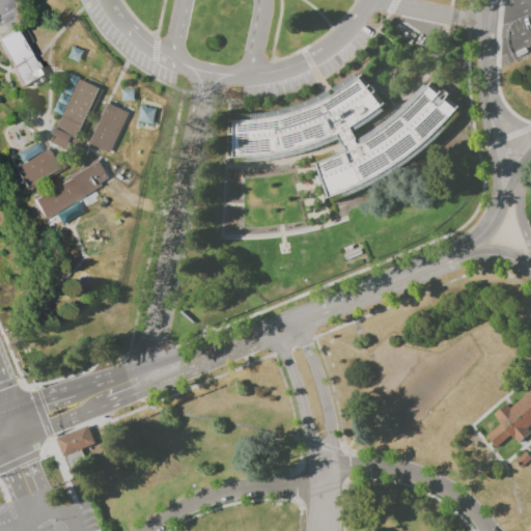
[(24,87),(45,75),(37,62),(36,62),(35,60),(17,28),(0,36),(0,42),(16,70),(18,74),(17,74),(24,87)]
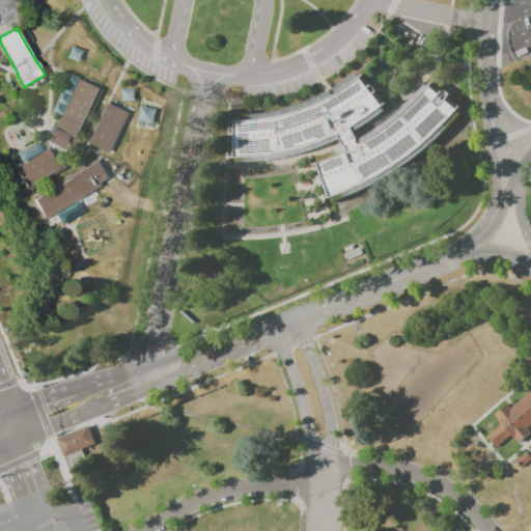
[(66,58),(72,46),(83,51),(79,62),(66,58)]
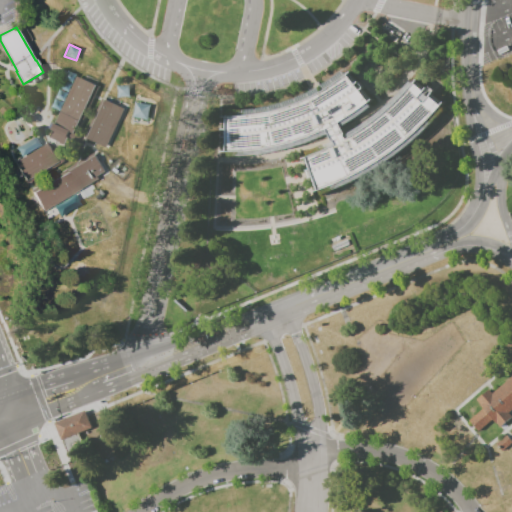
[(329,134),(324,137),(311,142),(298,147),(284,150),(271,153),(257,155),(243,156),(229,156),(229,151),(222,151),(223,136),(226,136),(227,129),(223,129),(223,116),(229,116),(229,109),(242,109),(252,109),(263,107),(274,105),(284,102),(294,99),(304,95),(314,90),(323,84),(332,78),(341,70),(345,75),(350,71),(373,99),(368,103),(370,106),(360,115),(348,123),(342,127),(346,135),(350,132),(364,124),(376,115),(388,104),(400,93),(410,82),(413,84),(416,80),(425,88),(428,85),(435,91),(432,94),(444,104),(441,107),(444,110),(432,124),(418,137),(404,149),(389,160),(373,170),(357,179),(340,187),(322,194),(320,189),(317,190),(312,177),(310,178),(307,170),(310,169),(305,157),(309,156),(307,152),(322,147),(333,142),(329,134)]
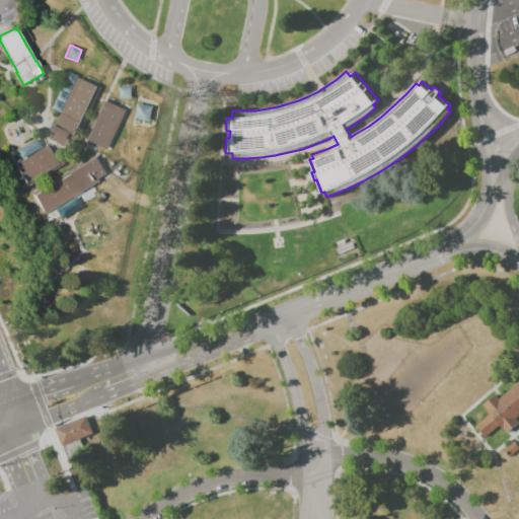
[(65,79),(69,72),(76,75),(73,83),(65,79)]
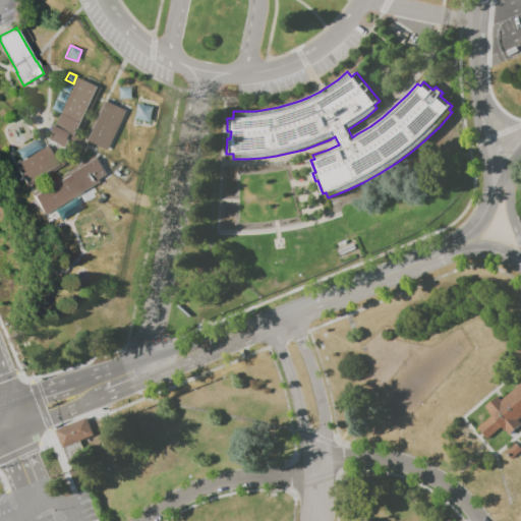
[(50,139),(66,147),(69,139),(72,141),(98,87),(77,77),(76,79),(50,139)]
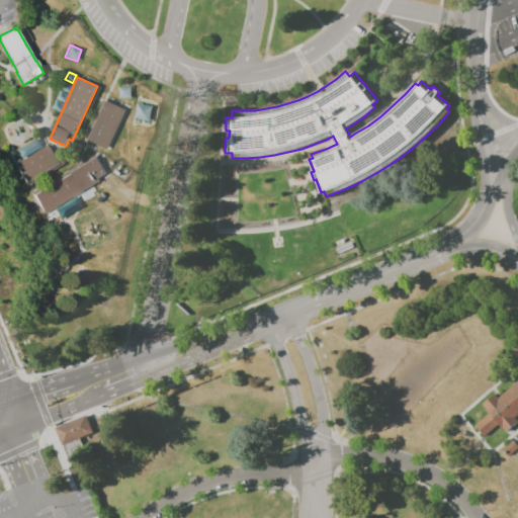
[(62,89),(65,82),(73,85),(69,93),(62,89)]
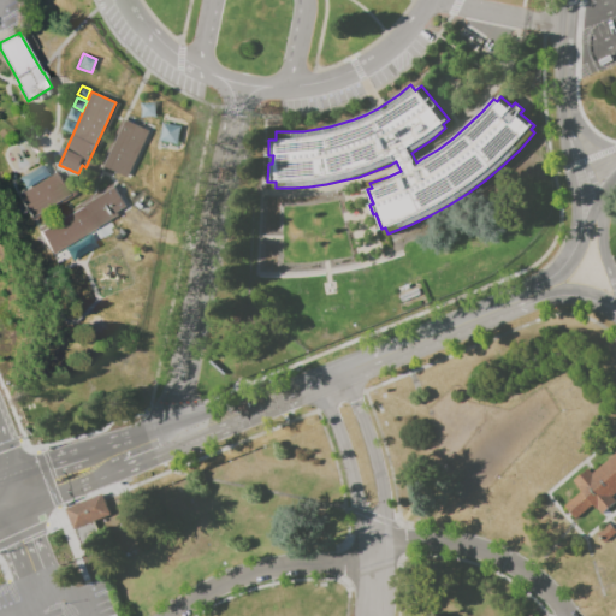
[(141,118),(141,104),(155,102),(157,117),(141,118)]
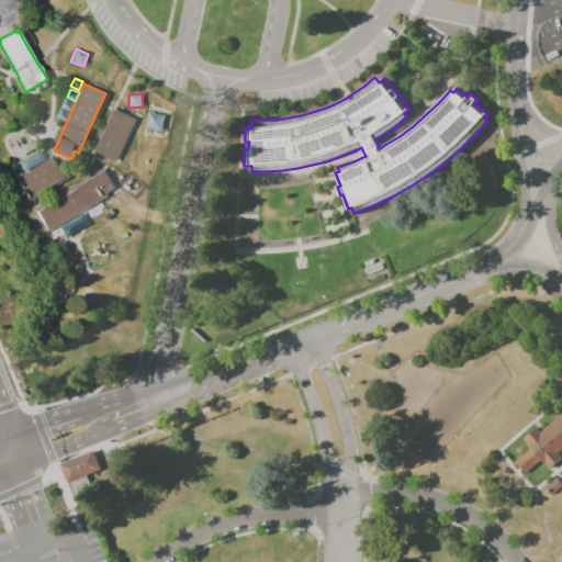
[(62,108),(65,99),(74,103),(70,111),(62,108)]
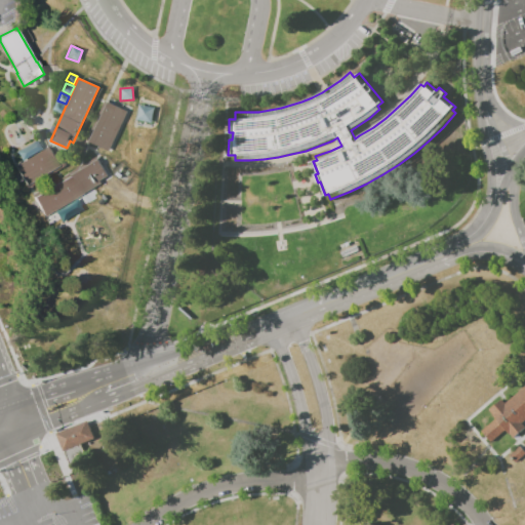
[(53,110),(56,103),(65,106),(61,114),(53,110)]
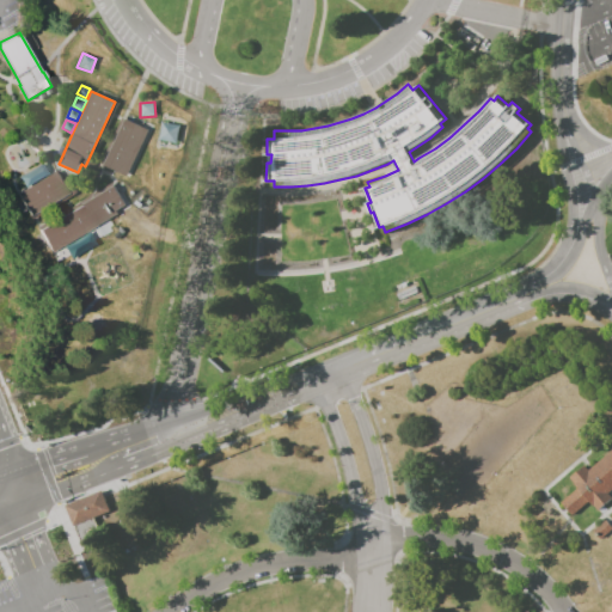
[(126,120),(104,165),(127,176),(148,129),(126,120)]
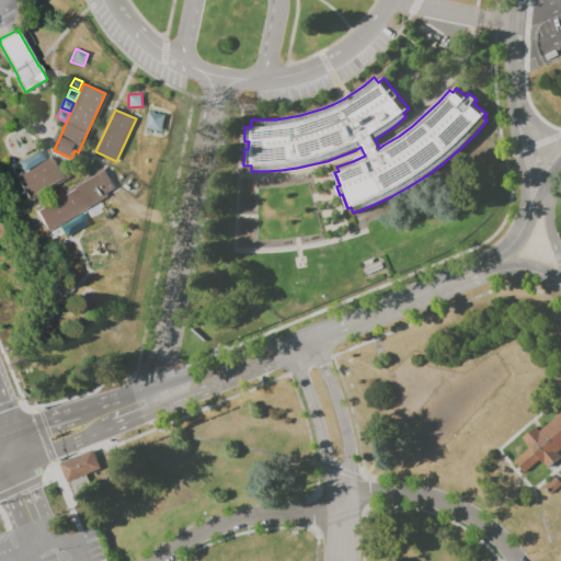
[(146,128),(149,112),(165,115),(162,132),(146,128)]
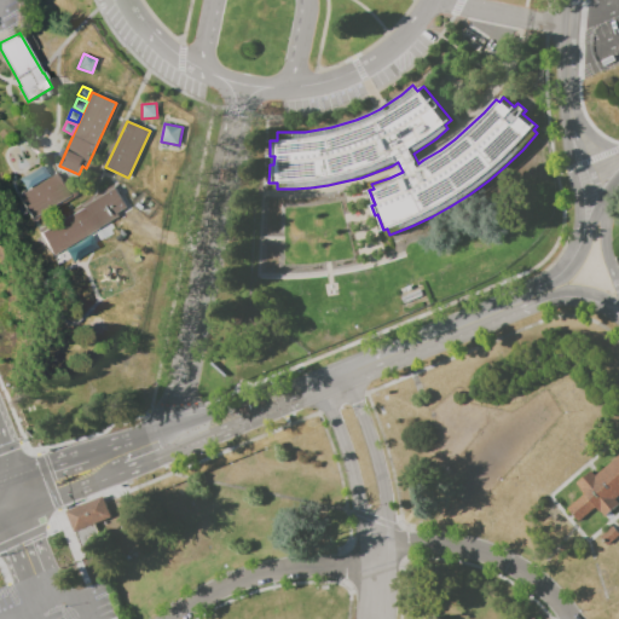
[(17,177),(22,189),(48,178),(44,166),(17,177)]
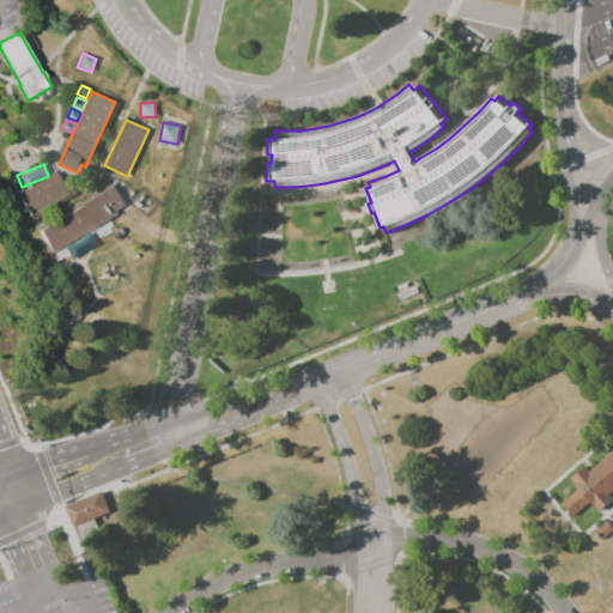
[(70,195),(56,170),(23,189),(17,193),(30,217),(70,195)]
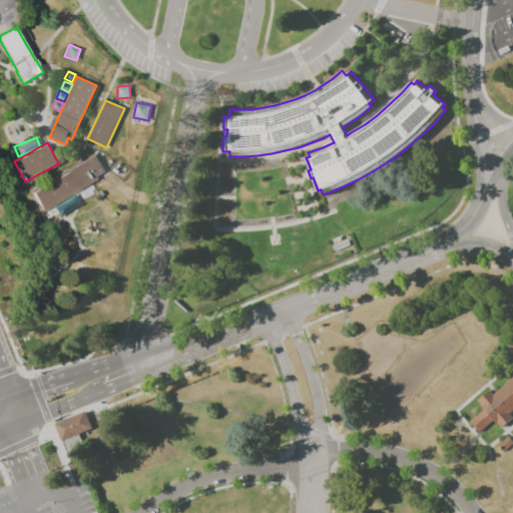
[(43,211),(98,179),(97,176),(105,172),(95,156),(32,193),(43,211)]
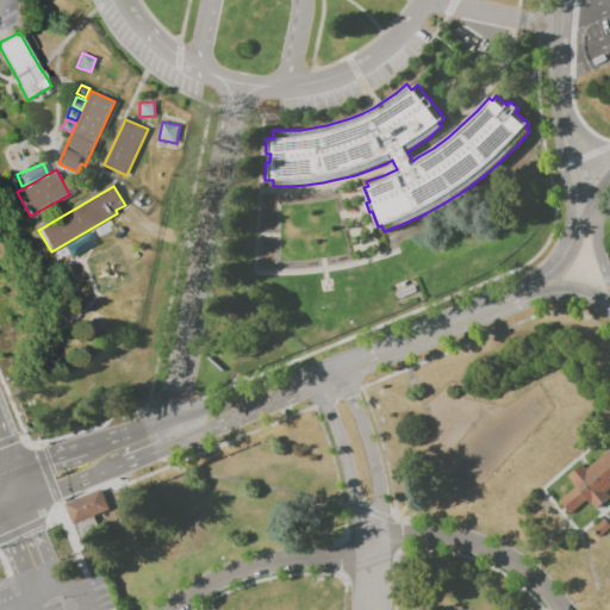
[(571,515),(586,500),(595,510),(609,496),(605,491),(609,486),(609,448),(586,470),(582,464),(568,474),(577,485),(559,500),(571,515)]
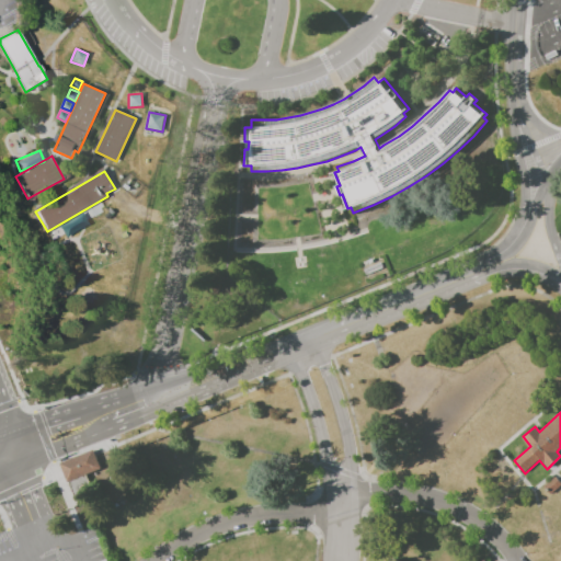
[(60,462),(67,482),(69,482),(76,502),(86,499),(81,487),(90,483),(87,476),(102,470),(99,462),(94,449),(60,462)]
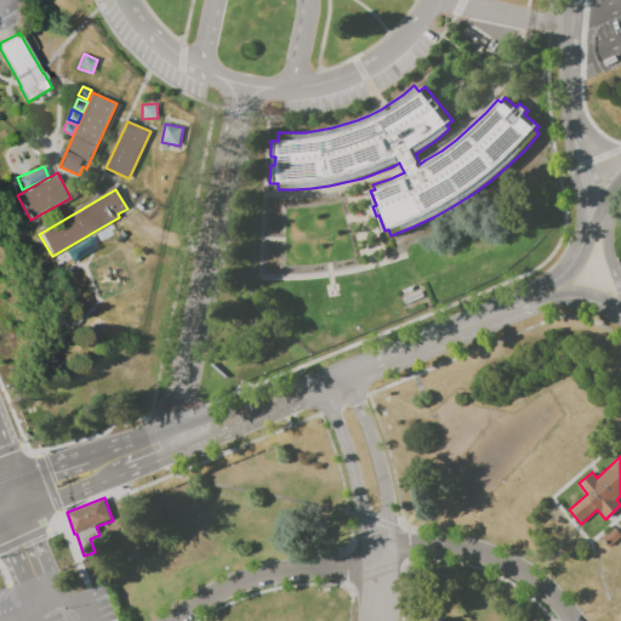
[(620,536),(620,534),(615,528),(600,540),(608,548),(620,536)]
